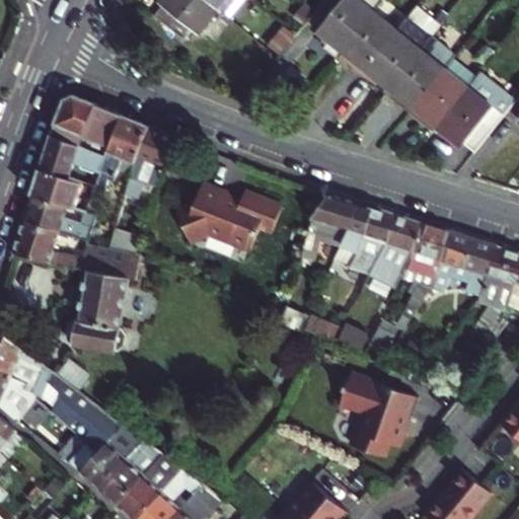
[(217,9),(206,0),(159,0),(162,4),(154,14),(184,38),(193,27),(198,32),(217,9)]
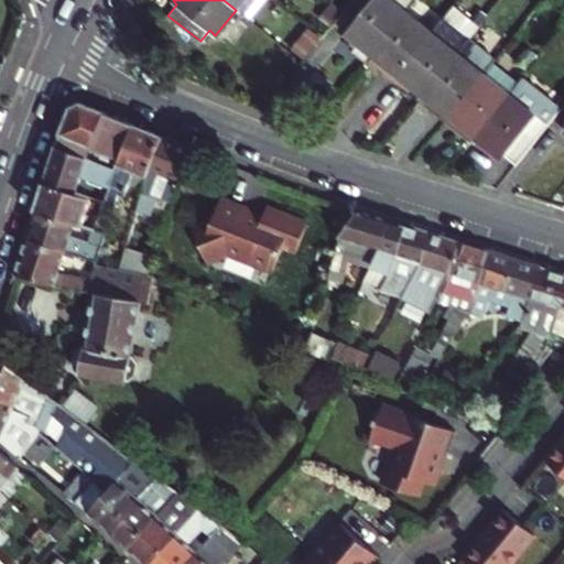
[(224,0),(236,10),(243,0),(224,0)]
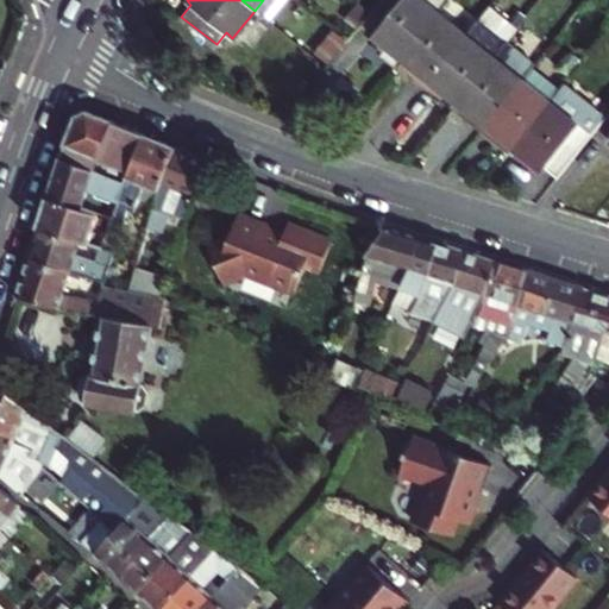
[(378,0),(370,11),(362,22),(375,31),(371,35),(376,38),(385,45),(400,57),(438,10),(445,0),(378,0)]
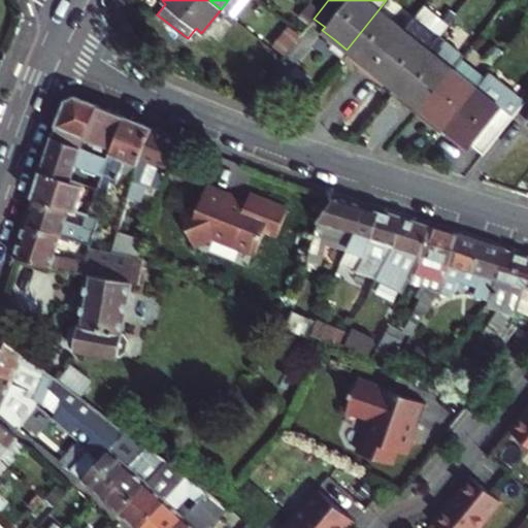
[(321,9),(312,2),(302,15),(310,22),(314,19),(321,9)]
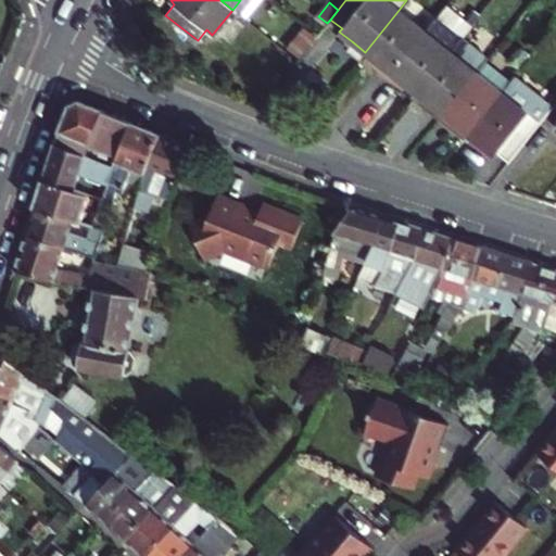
[(388,77),(426,30),(400,9),(365,52),(376,61),(373,65),(388,77)]
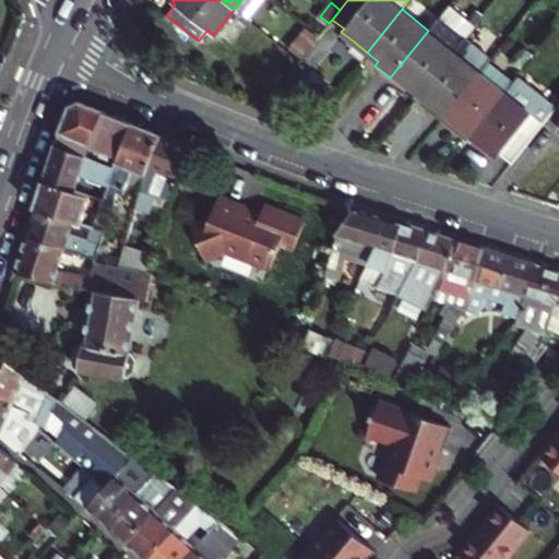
[(439,18),(428,31),(390,78),(406,91),(409,87),(419,95),(464,37),(439,18)]
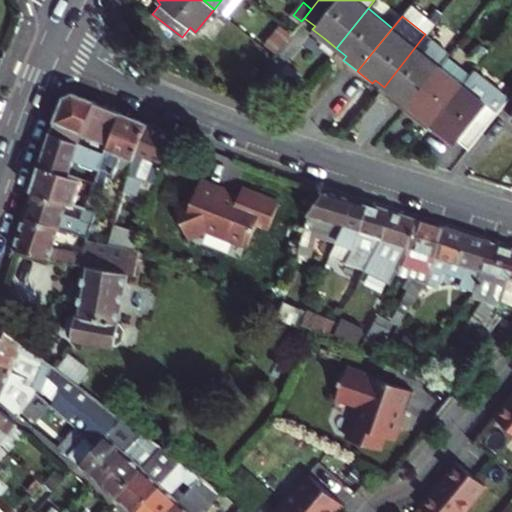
[(324,38),(316,32),(313,36),(320,42),(324,38)]
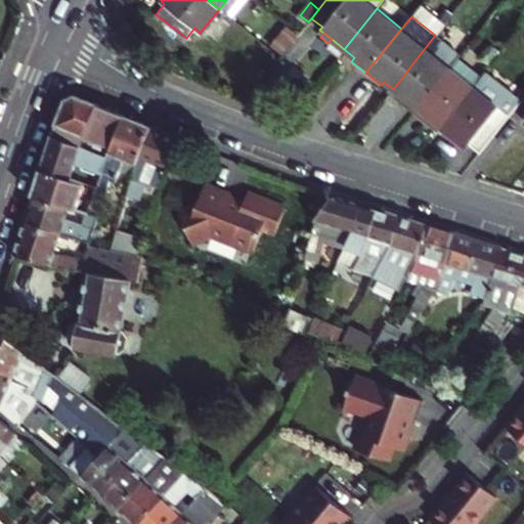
[(435,35),(393,89),(402,96),(398,99),(415,112),(457,57),(460,54),(435,35)]
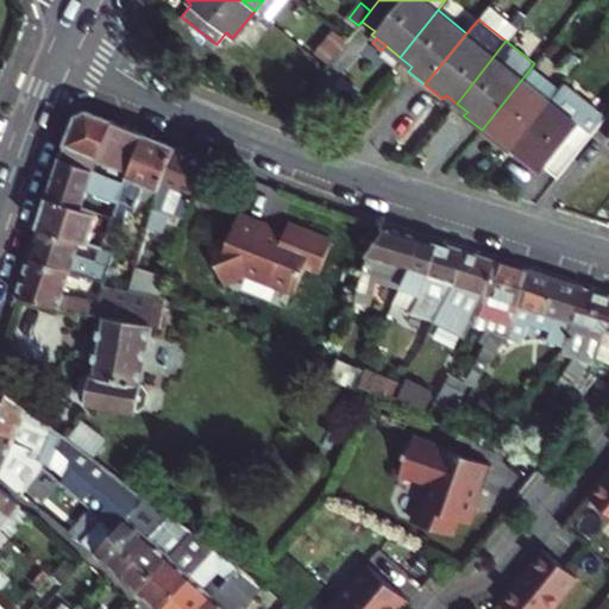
[(557,66),(566,73),(576,61),(566,54),(557,66)]
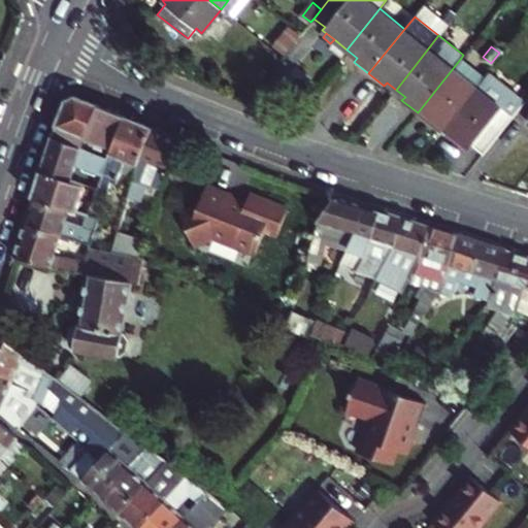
[(357,58),(347,50),(343,54),(354,62),(357,58)]
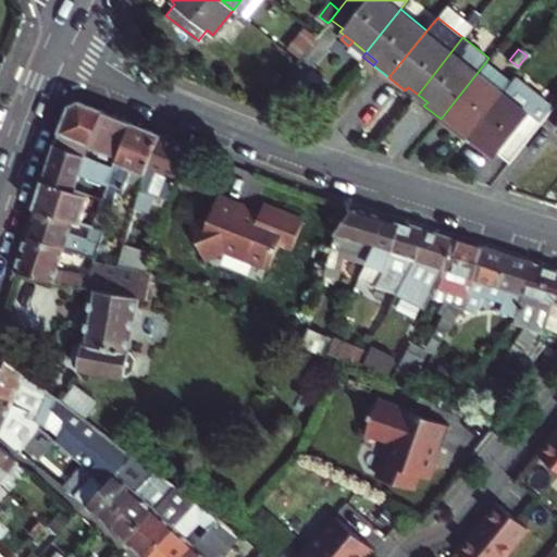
[(511,82),(486,61),(441,119),(456,131),(459,127),(468,135),(511,82)]
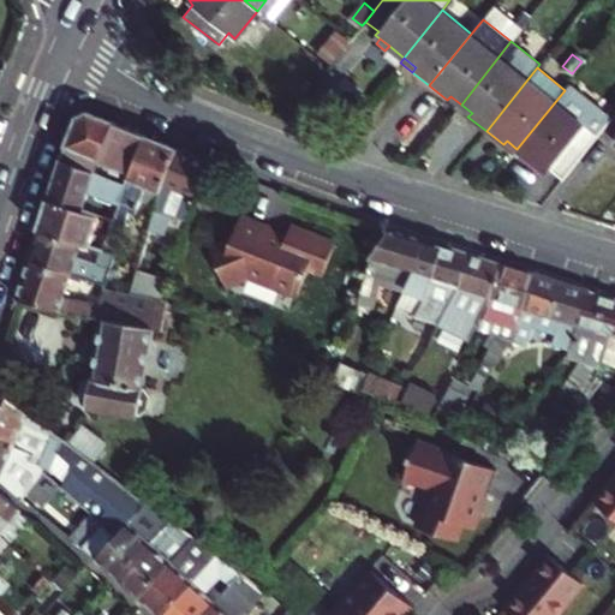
[(550,171),(562,179),(604,126),(611,118),(569,83),(565,90),(517,149),(548,174),(550,171)]
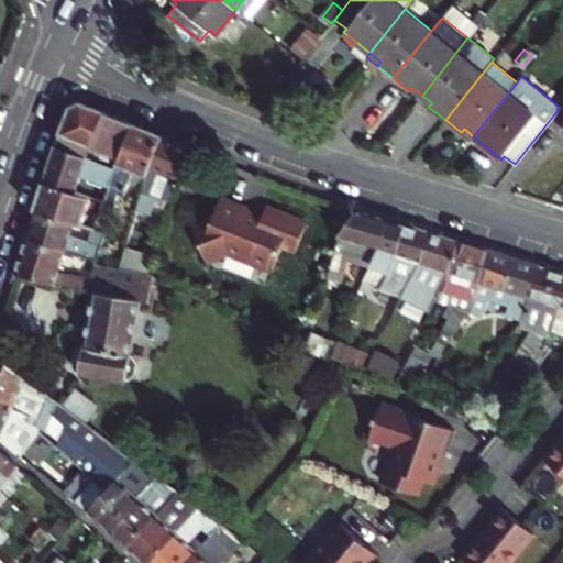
[(409,91),(419,99),(422,96),(412,88),(409,91)]
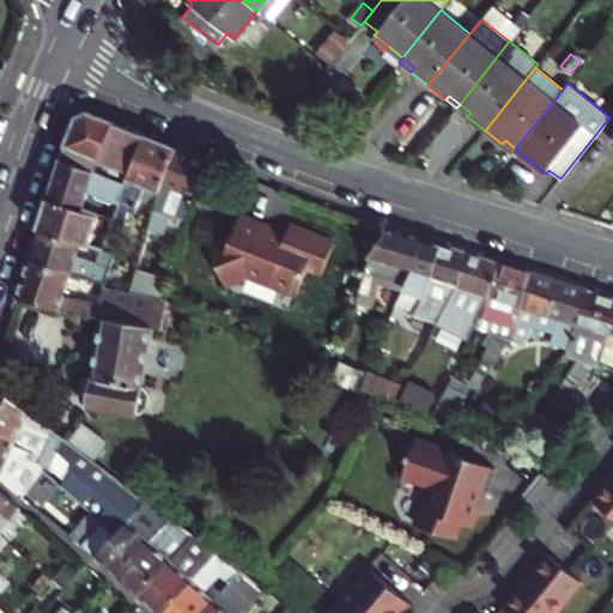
[(125,182),(144,135),(86,111),(77,117),(64,158),(70,159),(72,149),(97,159),(95,170),(125,182)]
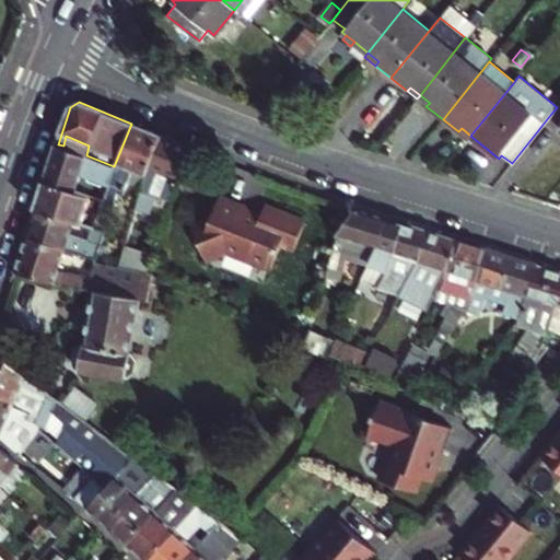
[(559,102),(557,107),(550,115),(559,123),(559,126),(559,128),(559,102)]
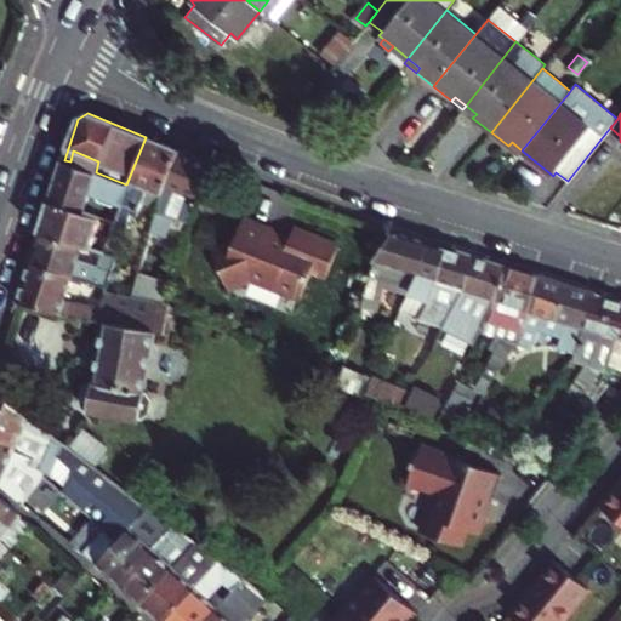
[(136,215),(141,203),(146,188),(160,194),(178,149),(146,137),(126,184),(120,205),(114,223),(108,243),(104,254),(115,257),(130,212),(136,215)]
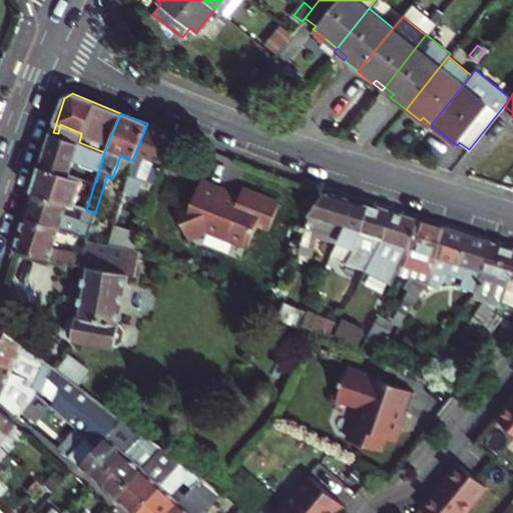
[(142,179),(155,183),(175,134),(147,123),(132,160),(129,171),(121,199),(135,203),(142,179)]
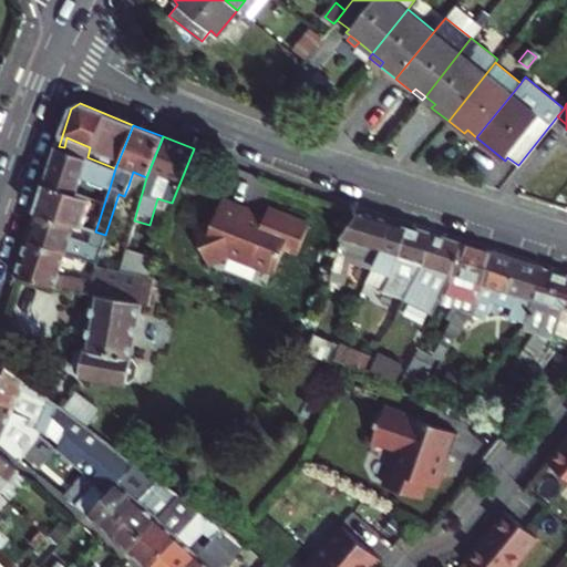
[(64,147),(88,157),(90,147),(66,137),(64,147)]
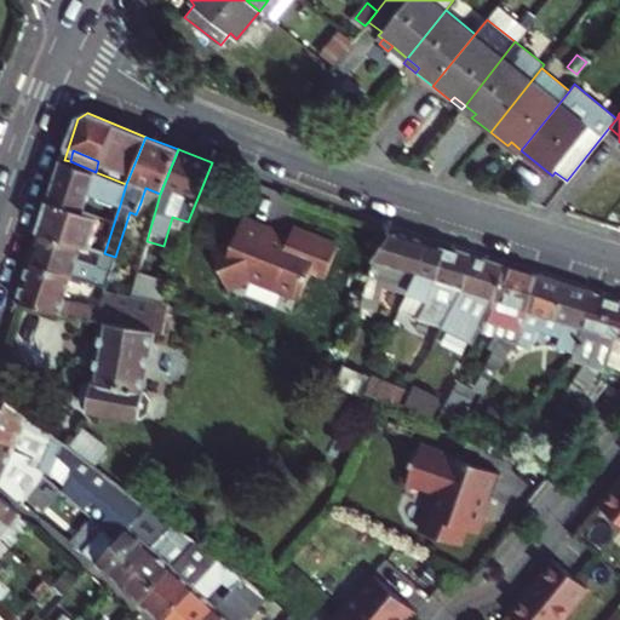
[(90,194),(120,205),(126,184),(96,172),(70,161),(64,160),(50,201),(82,212),(90,194)]
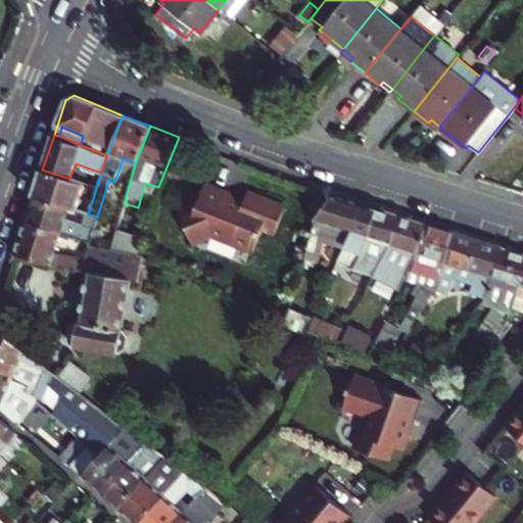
[(123,158),(119,171),(132,175),(135,163),(123,158)]
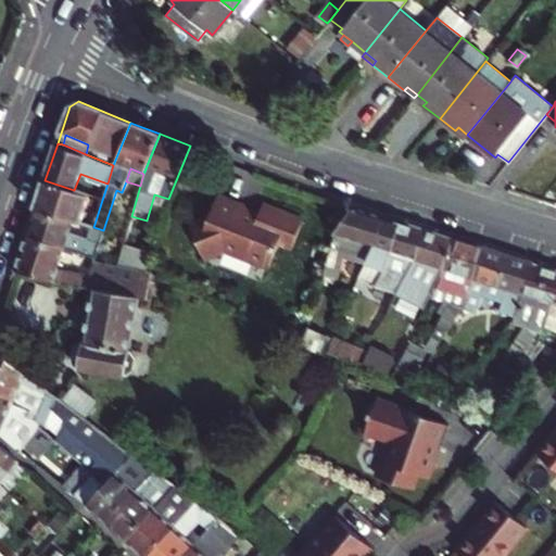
[(88,194),(74,190),(45,180),(36,209),(73,220),(80,223),(88,194)]
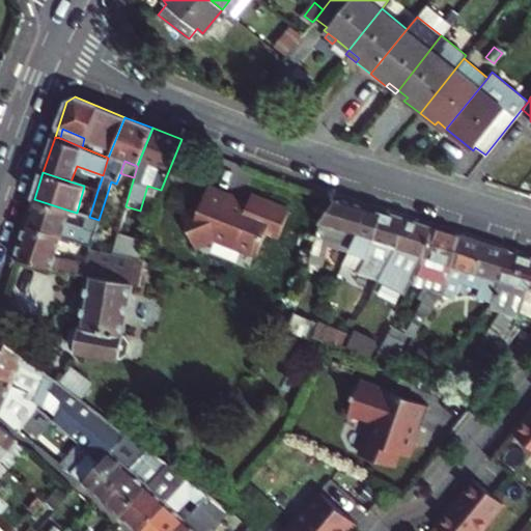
[(233,196),(208,186),(199,207),(182,215),(195,246),(215,236),(257,254),(266,230),(279,235),(289,210),(253,195),(250,197),(247,205),(232,199),(233,196)]
